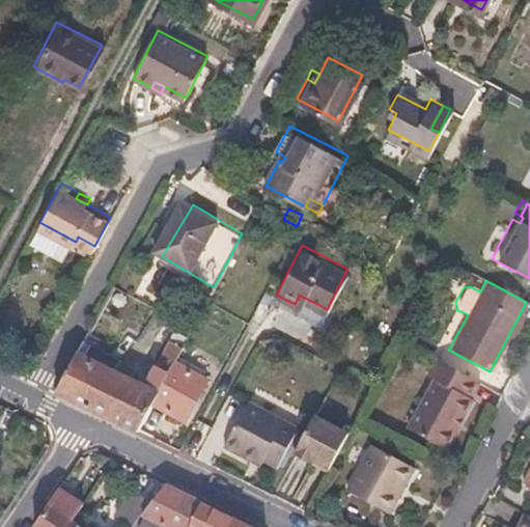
[(299,295),(295,304),(302,308),(307,299),(299,295)]
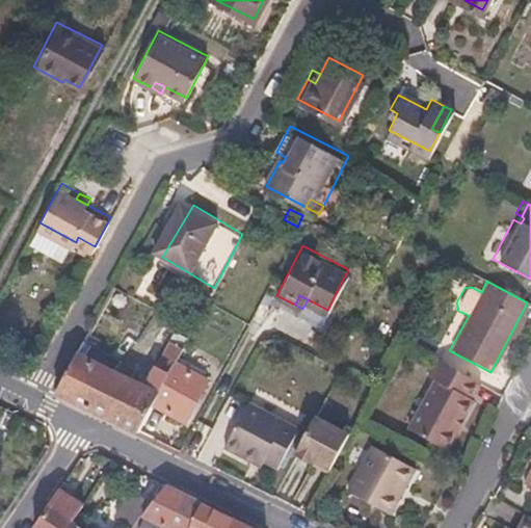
[(169,371),(174,362),(190,333),(176,325),(155,364),(169,371)]
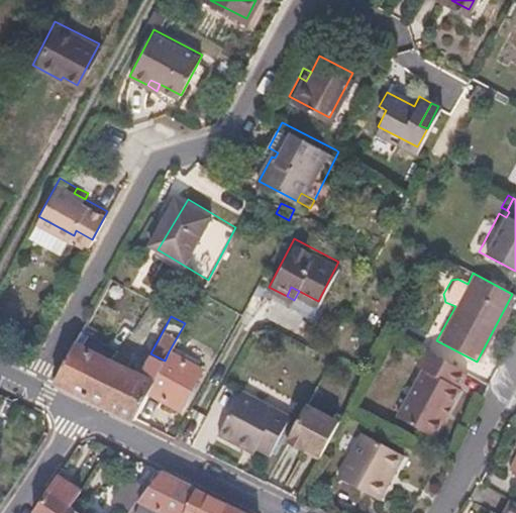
[(55,378),(88,394),(109,361),(74,343),(55,378)]
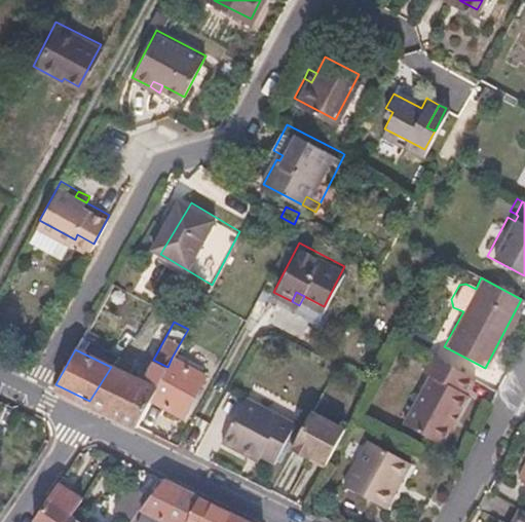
[(455,411),(458,412),(467,396),(463,395),(472,379),(429,357),(420,373),(427,377),(402,425),(440,446),(451,425),(448,423),(455,411)]
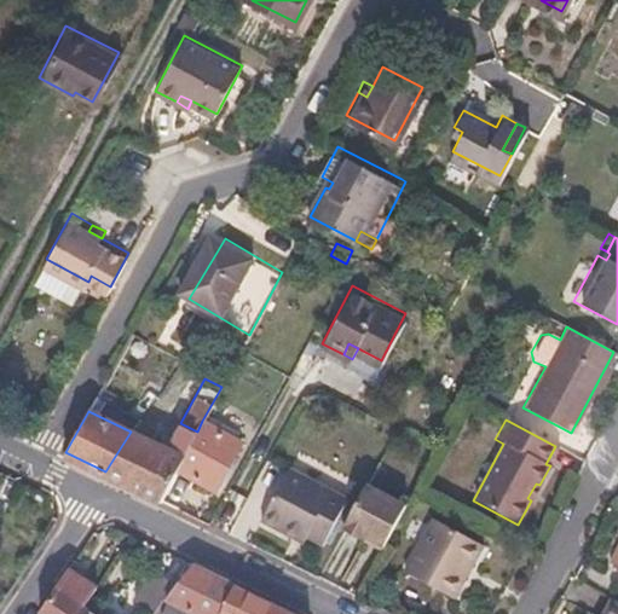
[(197,432),(178,467),(214,487),(240,441),(202,421),(197,432)]
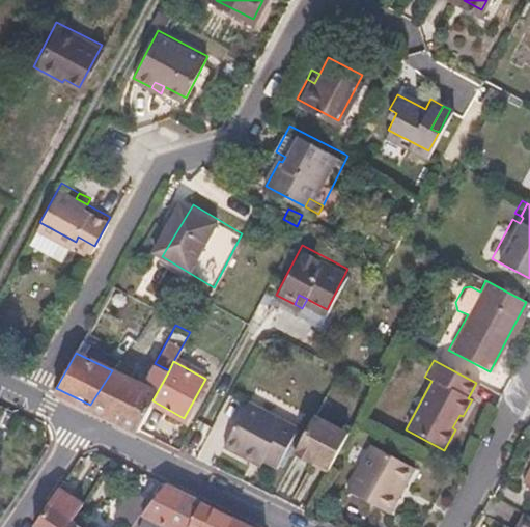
[(152,400),(169,370),(155,363),(142,385),(128,378),(128,379),(108,414),(137,428),(152,400)]
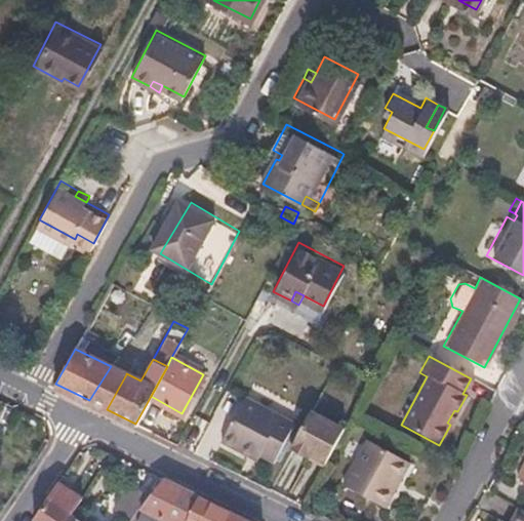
[(89,400),(107,409),(126,374),(111,366),(89,400)]
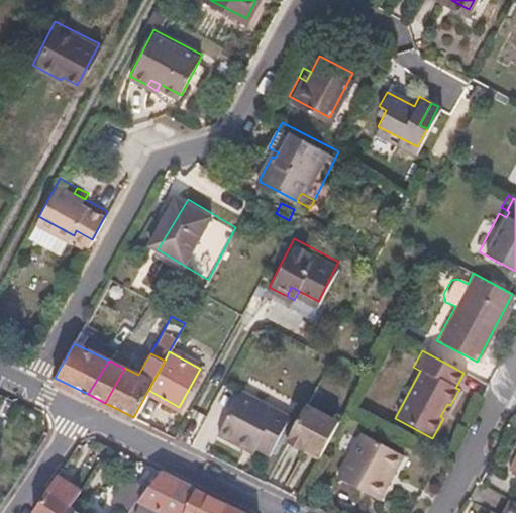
[(217,434),(242,447),(246,441),(256,447),(268,453),(289,413),(240,388),(217,434)]
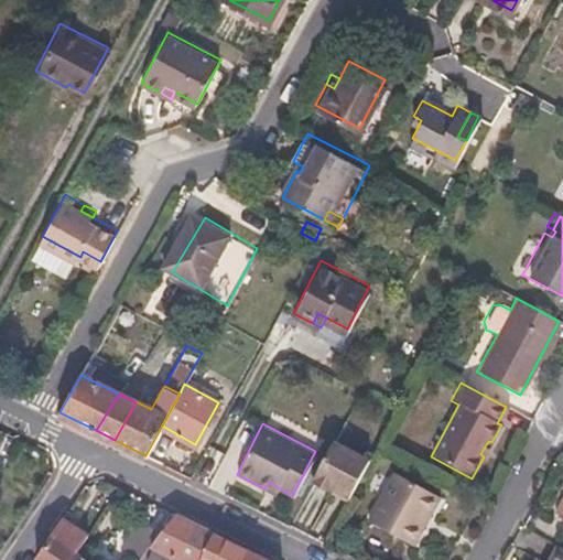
[(480,454),(484,456),(491,442),(488,441),(480,454)]
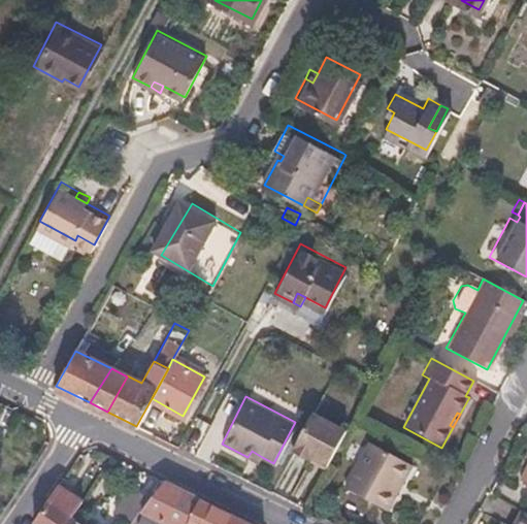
[(310,459),(326,468),(346,432),(310,415),(291,452),(308,462),(310,459)]
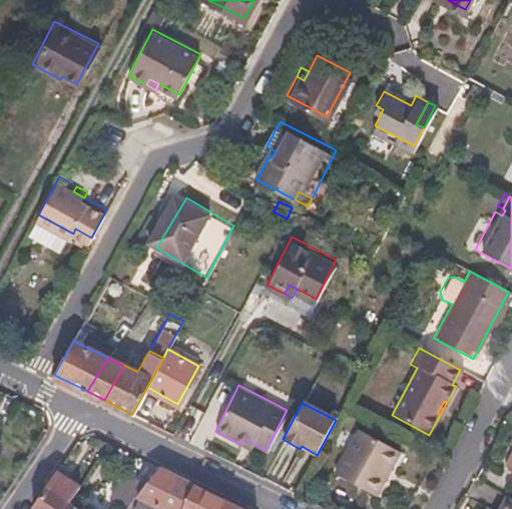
[(386,467),(391,470),(400,452),(360,431),(338,476),(378,496),(386,480),(381,477),(386,467)]
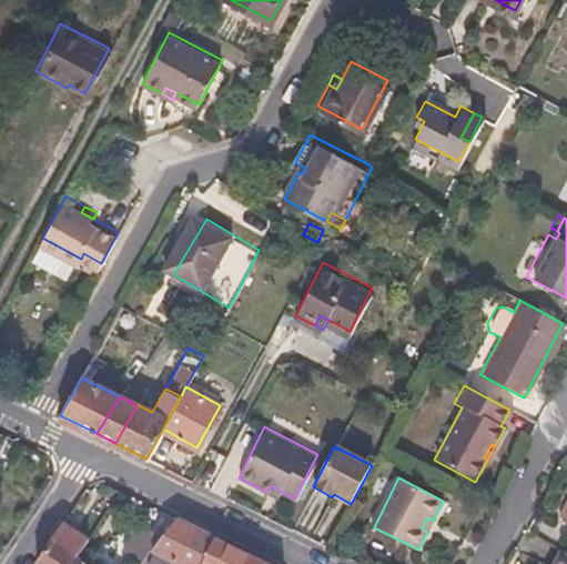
[(271,485),(266,492),(279,500),(282,492),(271,485)]
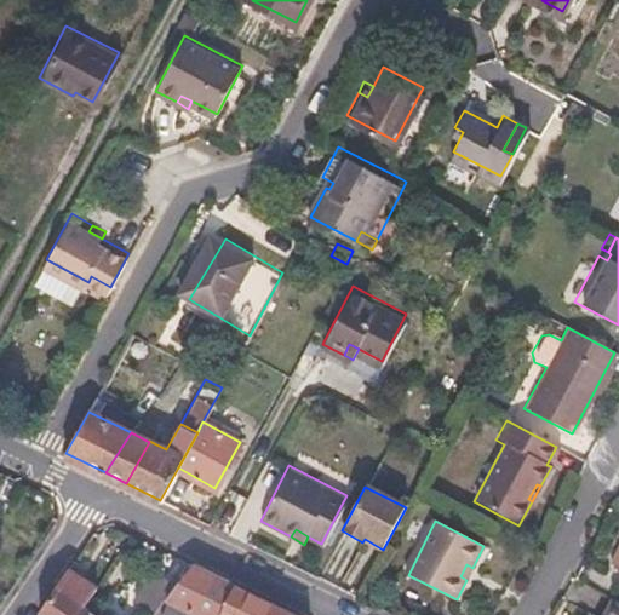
[(618,540),(607,564),(618,570),(618,540)]
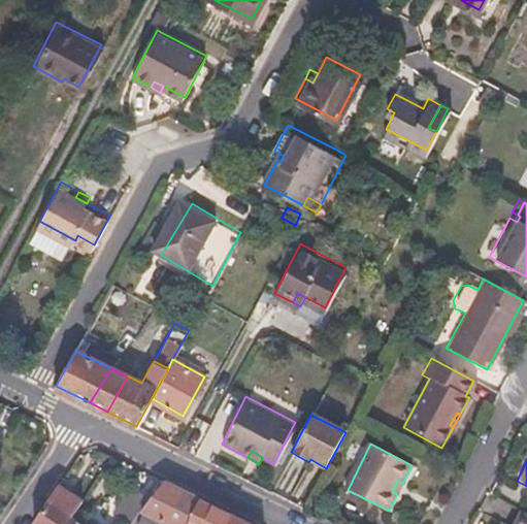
[(186,523),(199,497),(163,480),(140,512),(166,523),(186,523)]
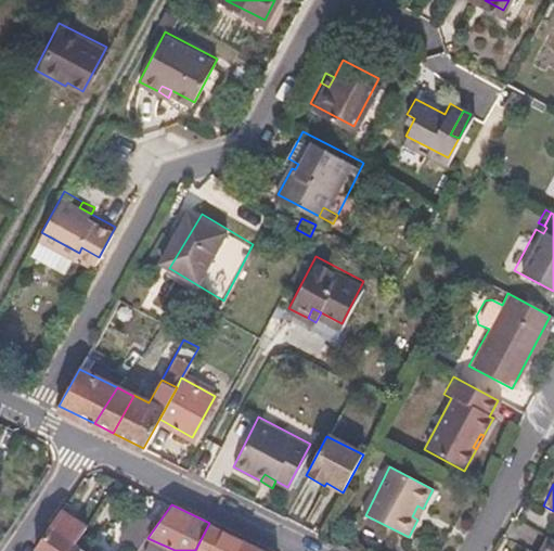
[(412,516),(417,520),(423,509),(417,505),(412,516)]
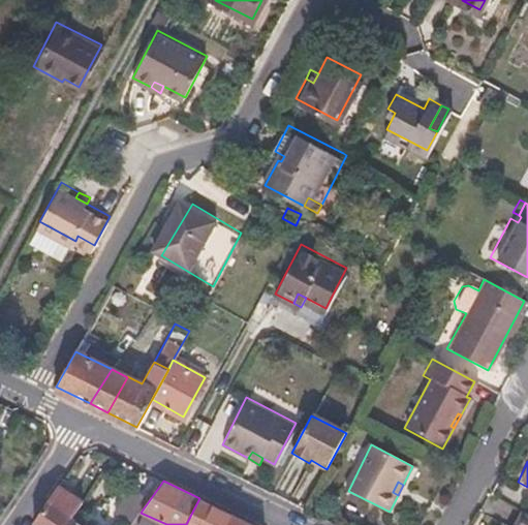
[(35,524),(66,524),(72,516),(82,499),(59,484),(33,524),(35,524)]
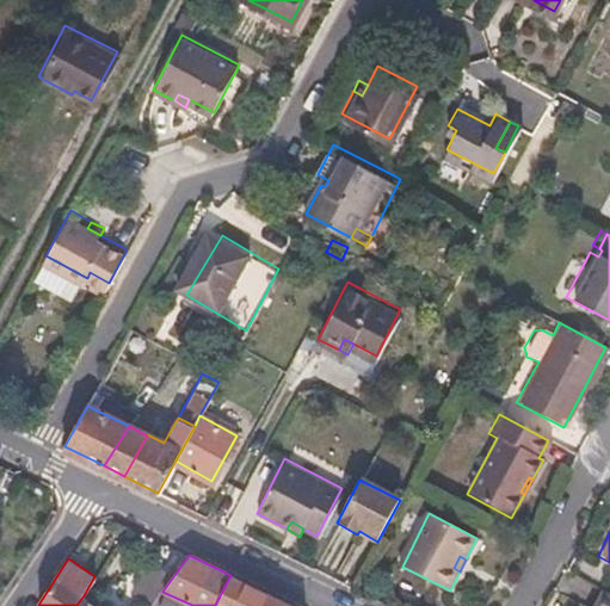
[(294,605),(230,575),(215,605),(294,605)]
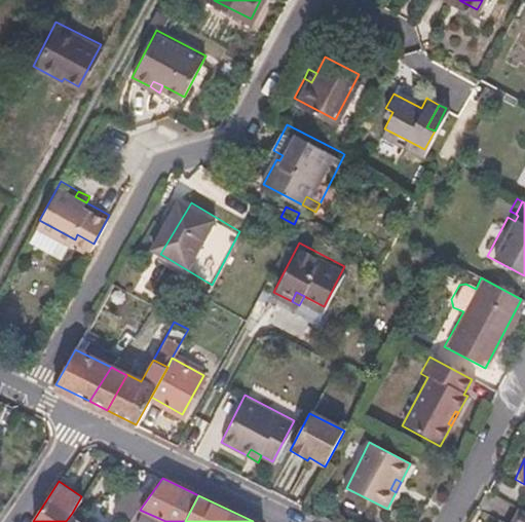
[(524,521),(524,511),(513,504),(501,521),(524,521)]
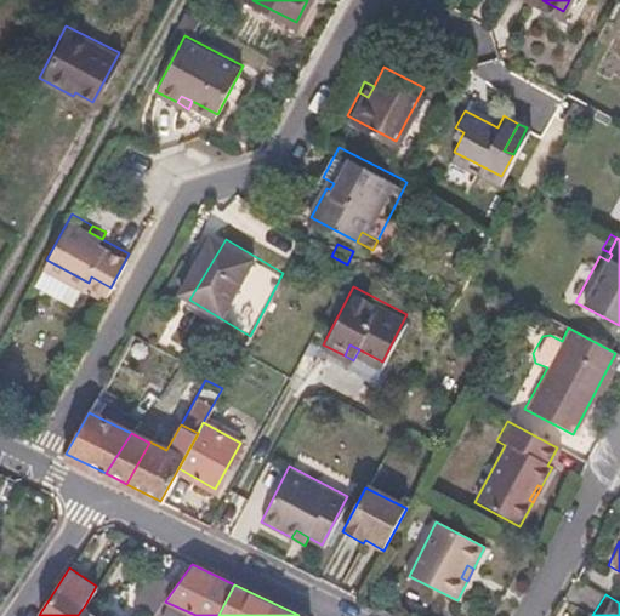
[(101,615),(85,605),(78,615),(101,615)]
